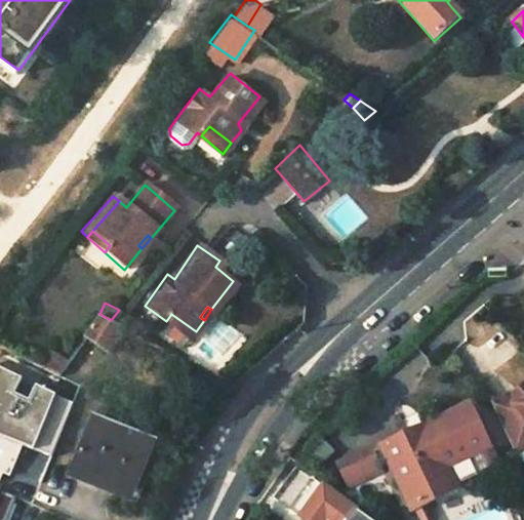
[(131,330),(137,319),(119,310),(111,320),(126,327),(131,330)]
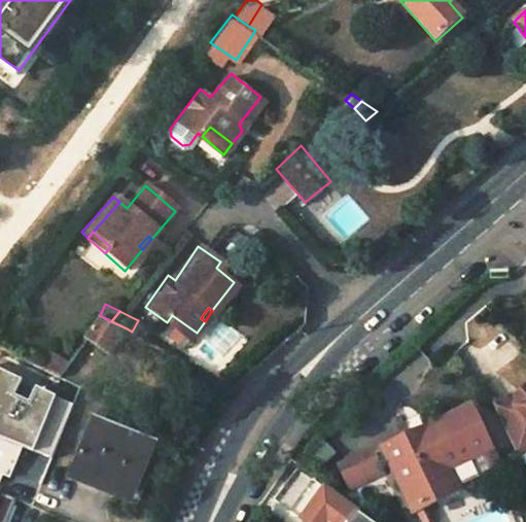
[(115,347),(127,328),(111,321),(100,315),(85,335),(111,351),(115,347)]
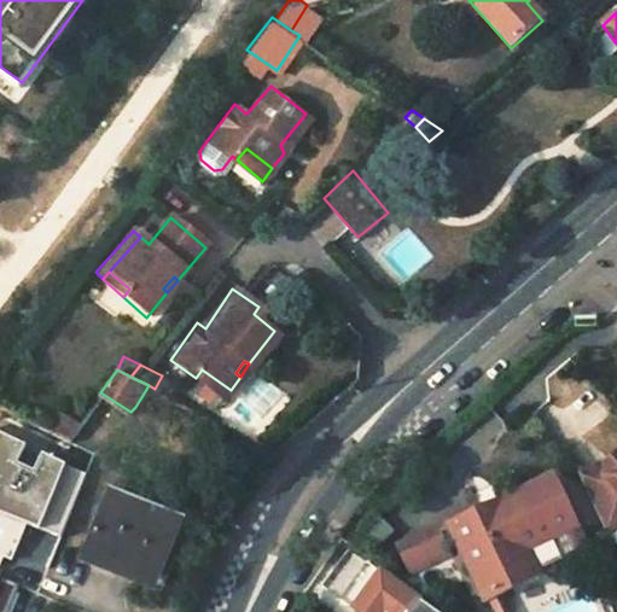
[(217,408),(231,390),(202,369),(196,378),(188,388),(217,408)]
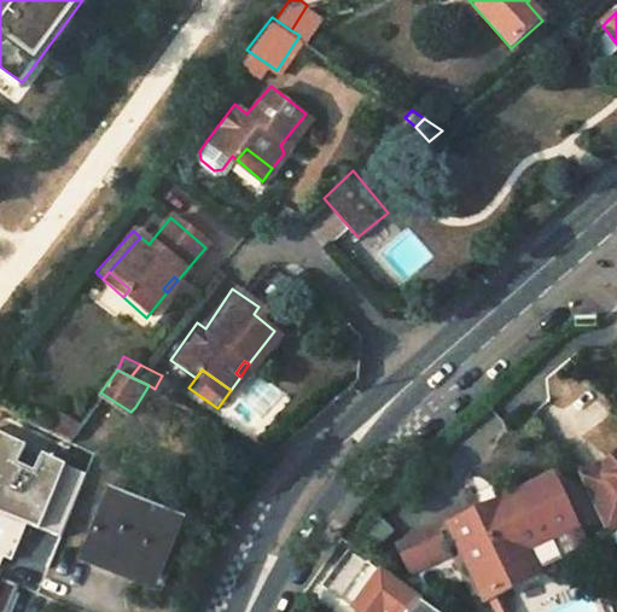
[(59,409),(48,426),(56,430),(67,413),(59,409)]
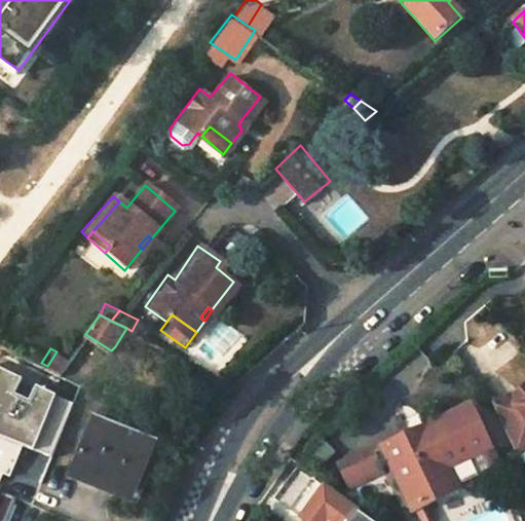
[(57,351),(47,366),(60,371),(68,359),(57,351)]
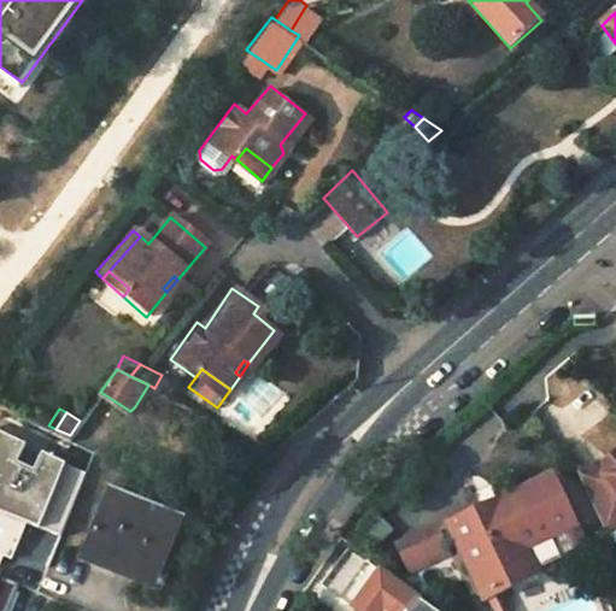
[(17,459),(25,441),(0,429),(0,481),(34,497),(24,520),(60,534),(86,470),(42,450),(34,468),(17,459)]
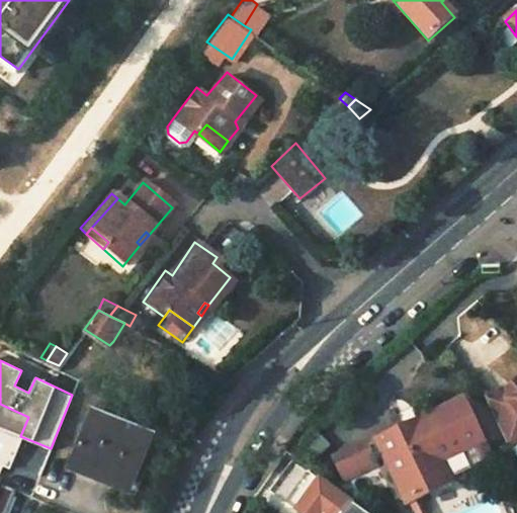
[(35,377),(21,370),(14,386),(28,393),(35,377)]
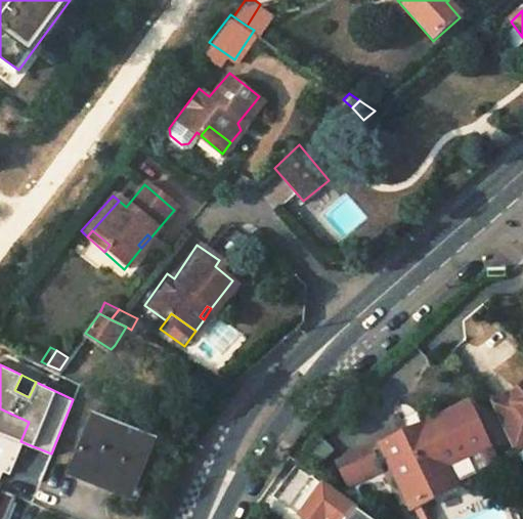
[(516,384),(491,394),(513,441),(522,436),(522,387),(521,389),(516,384)]
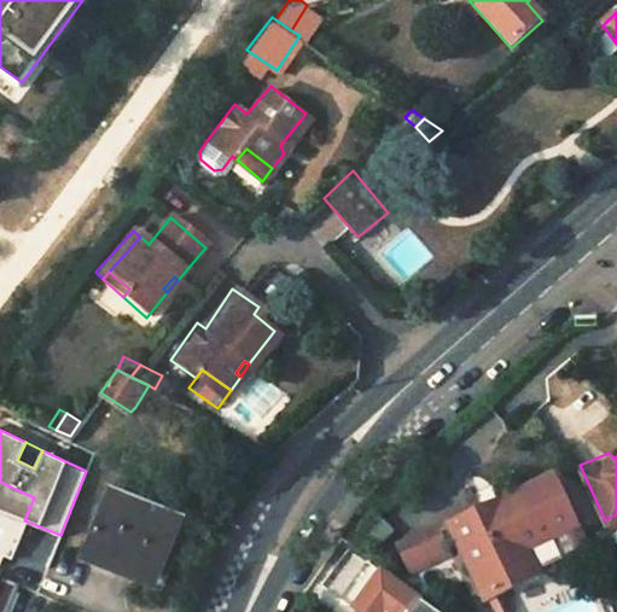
[(576,517),(557,472),(482,506),(481,503),(449,517),(485,593),(521,577),(507,547),(522,541),(576,517)]
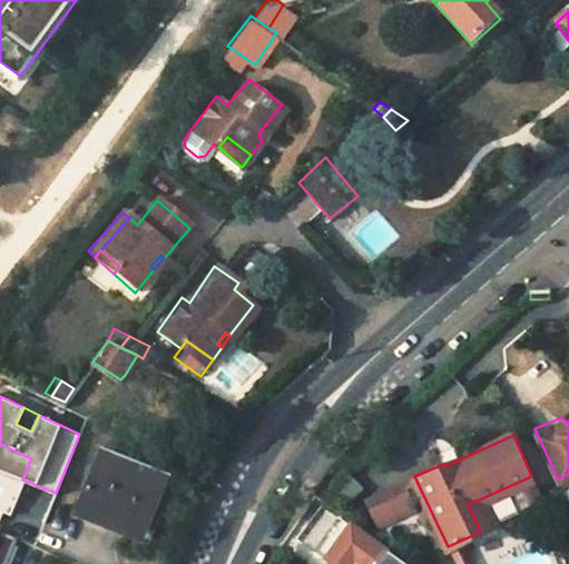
[(0,468),(22,480),(31,458),(0,444),(0,468)]
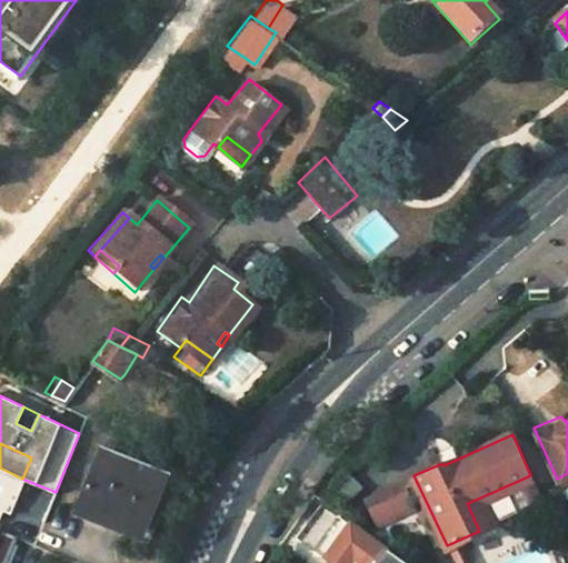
[(102,446),(75,513),(101,525),(105,516),(145,532),(169,475),(102,446)]
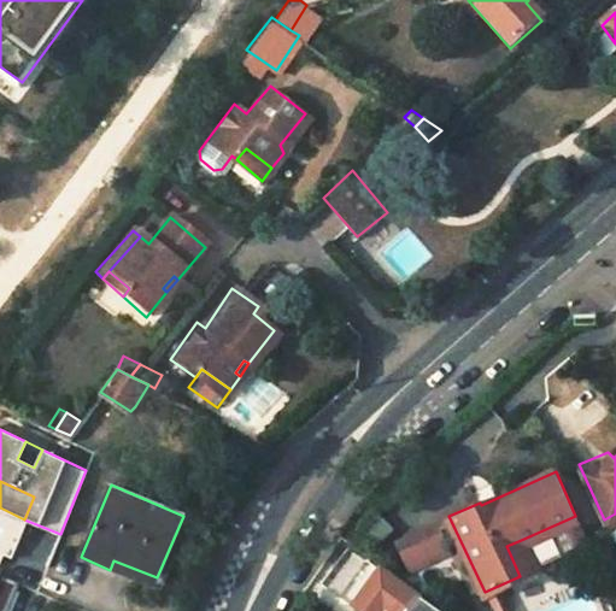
[(432,516),(411,526),(423,553),(445,544),(432,516)]
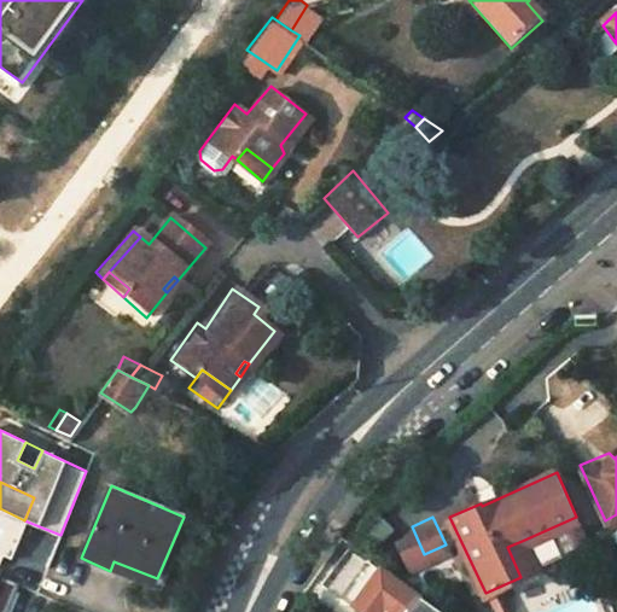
[(406,563),(424,554),(412,526),(393,535),(406,563)]
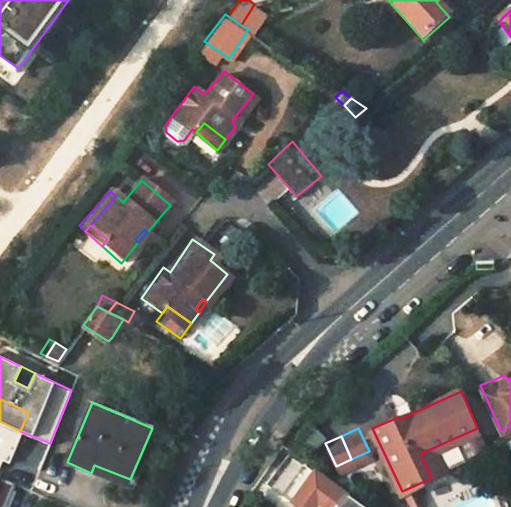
[(444,472),(432,448),(420,453),(431,478),(444,472)]
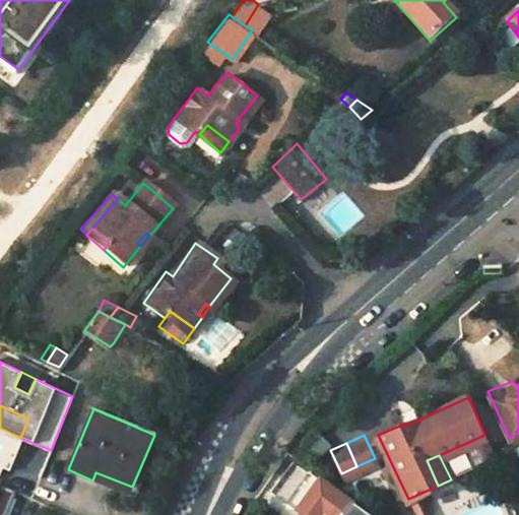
[(346,514),(352,509),(355,504),(319,478),(297,508),(306,514),(318,514),(322,511),(327,514),(346,514)]
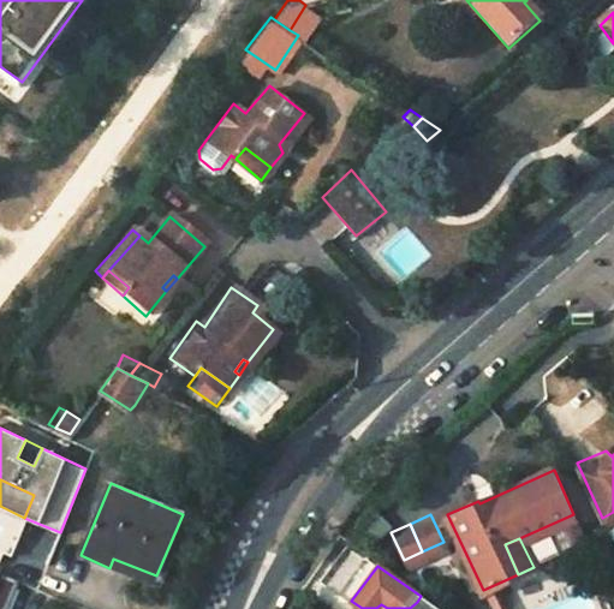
[(0,608),(4,608),(17,580),(0,573),(0,608)]
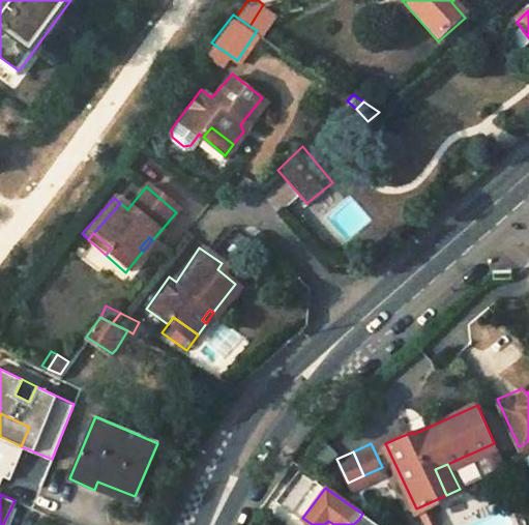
[(362,514),(359,519),(369,524),(372,524),(376,520),(363,512),(362,514)]
